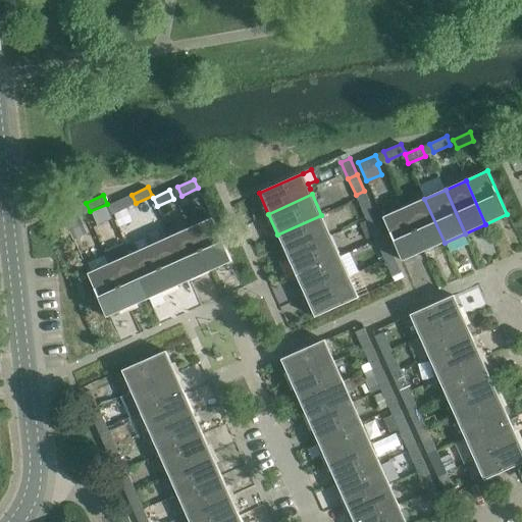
[(123,198),(107,205),(110,214),(127,207),(123,198)]
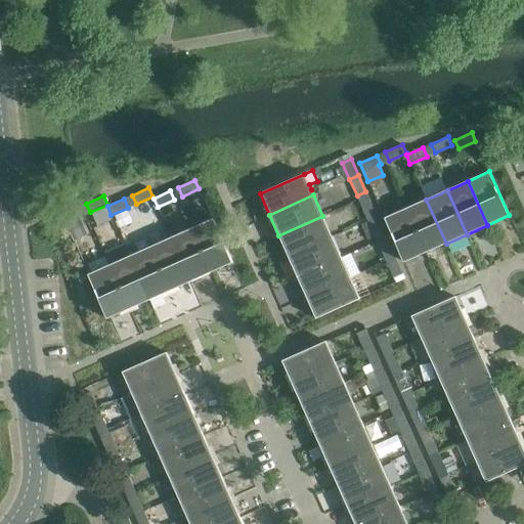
[(360,204),(368,220),(377,216),(369,200),(360,204)]
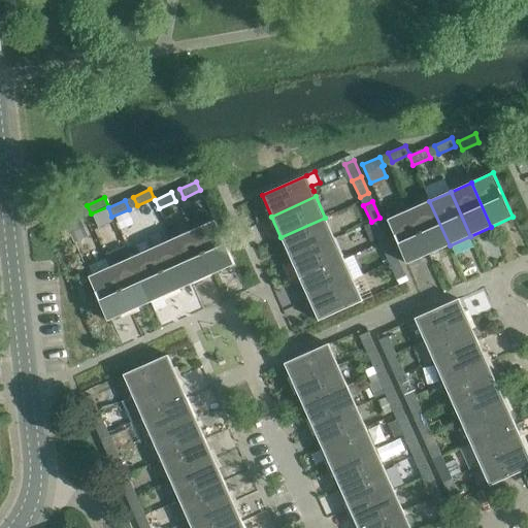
[(408,210),(429,255),(450,245),(429,201),(408,210)]
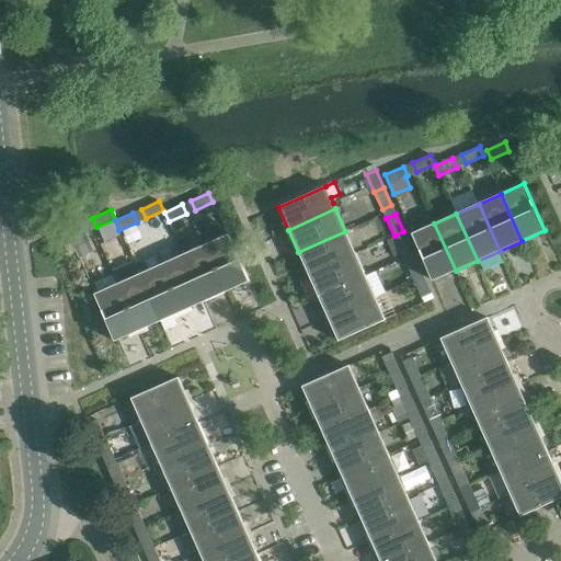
[(66,229),(70,239),(88,230),(84,221),(66,229)]
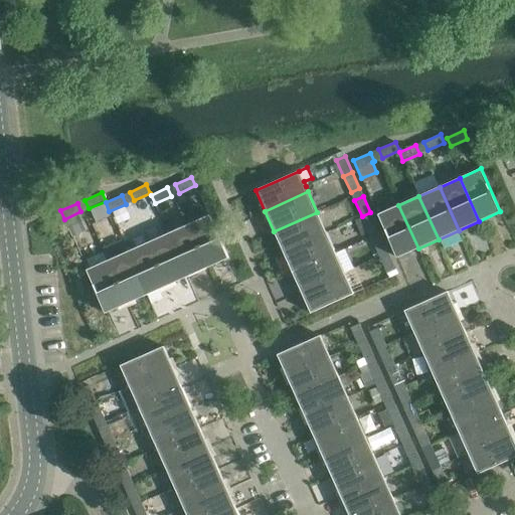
[(378,214),(397,258),(418,248),(398,205),(378,214)]
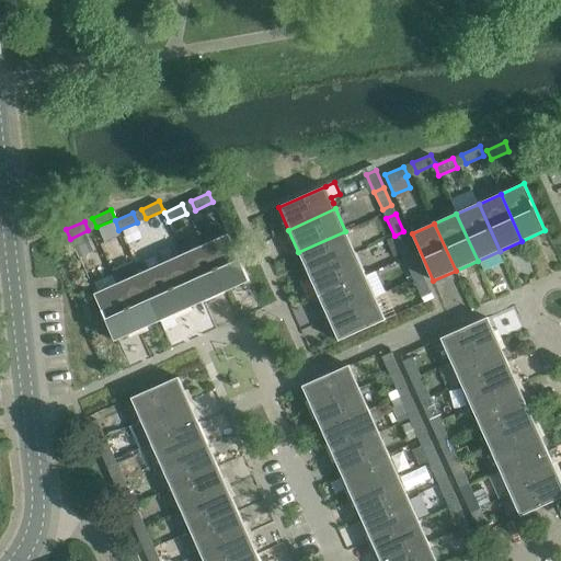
[(345,231),(298,252),(308,274),(355,253),(345,231)]
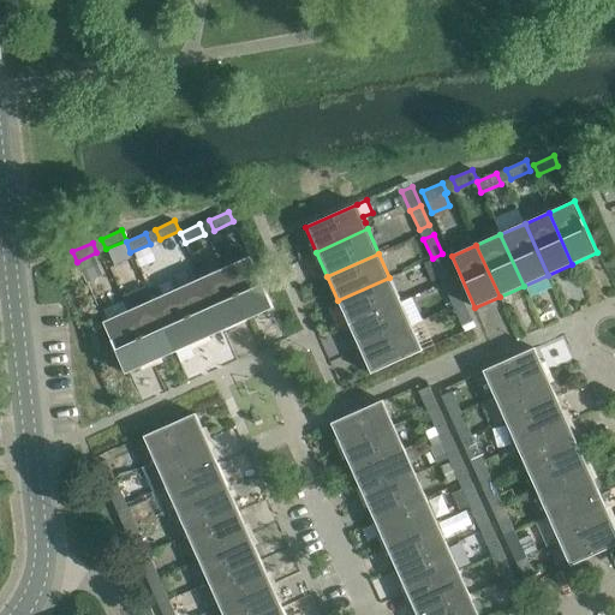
[(451,273),(442,254),(433,258),(441,278),(451,273)]
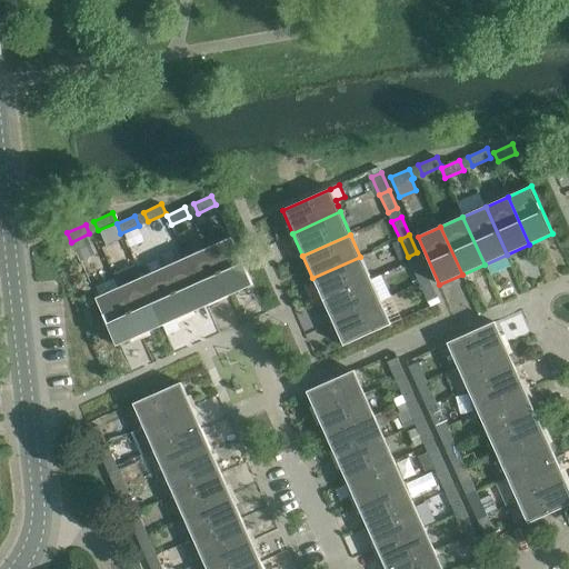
[(87,236),(71,242),(80,262),(96,256),(87,236)]
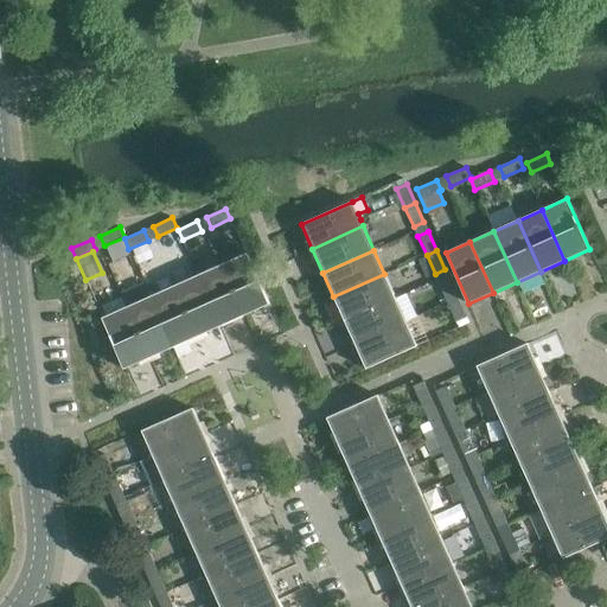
[(247,254),(222,264),(244,315),(269,305),(247,254)]
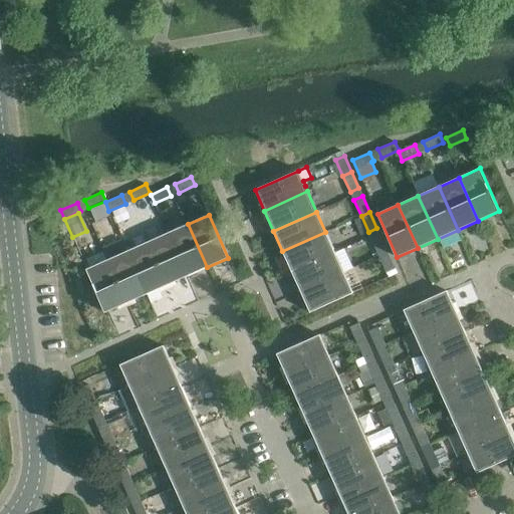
[(207,267),(188,224),(168,233),(187,276),(207,267)]
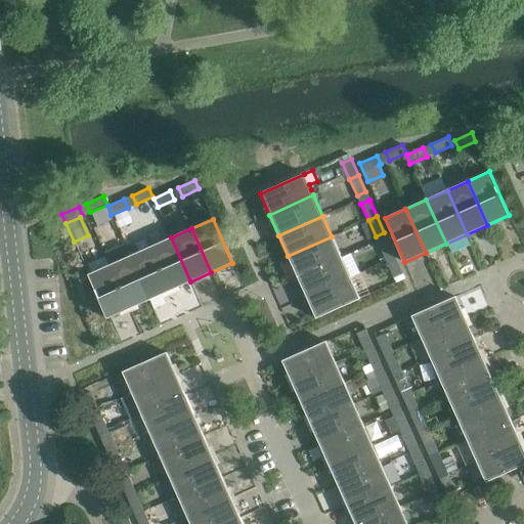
[(332,236),(288,256),(297,276),(341,257),(332,236)]
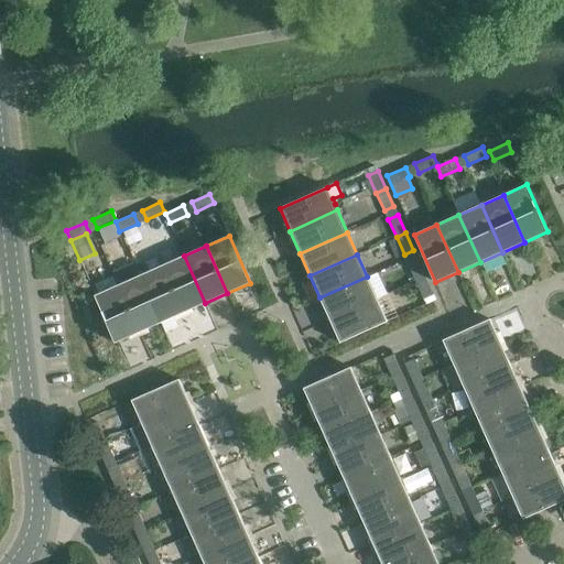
[(184,256),(162,266),(183,313),(205,303),(184,256)]
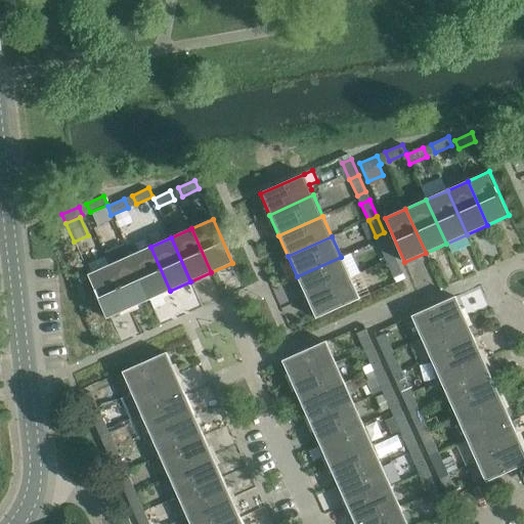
[(379,245),(387,261),(395,257),(388,241),(379,245)]
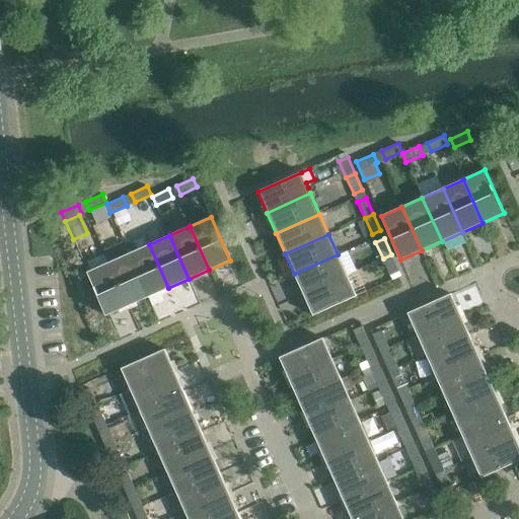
[(123,242),(103,250),(108,263),(107,263),(128,306),(148,297),(128,253),(123,242)]
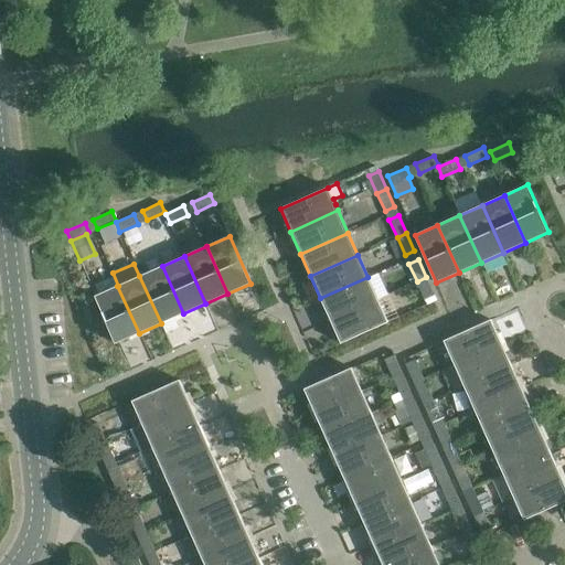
[(183,313),(162,266),(139,276),(161,323),(183,313)]
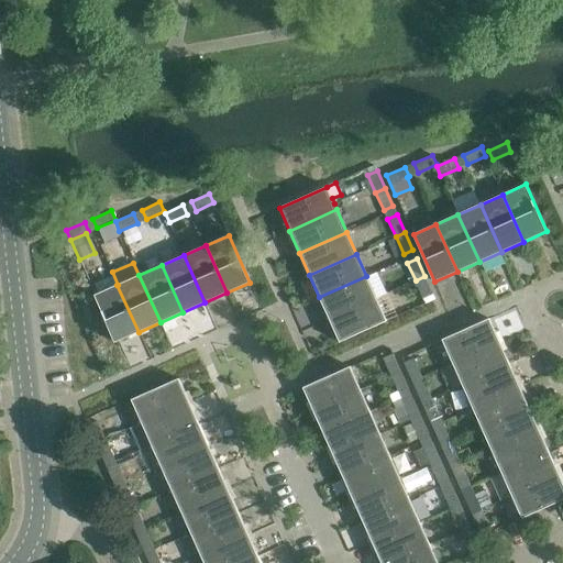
[(366,276),(319,297),(329,319),(376,298),(366,276)]
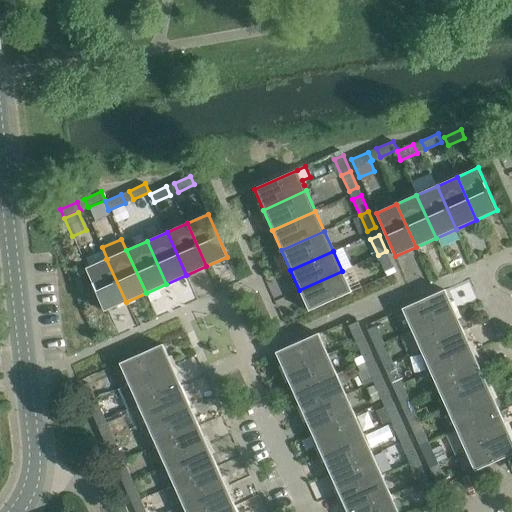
[(393,268),(386,251),(378,255),(385,271),(393,268)]
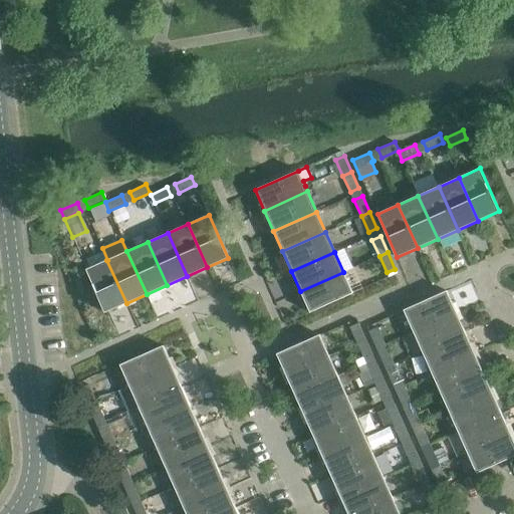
[(86,269),(105,312),(126,303),(106,260),(86,269)]
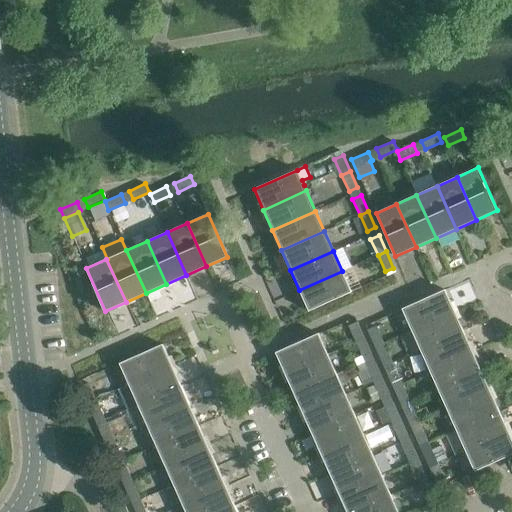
[(342,271),(299,290),(309,311),(352,292),(342,271)]
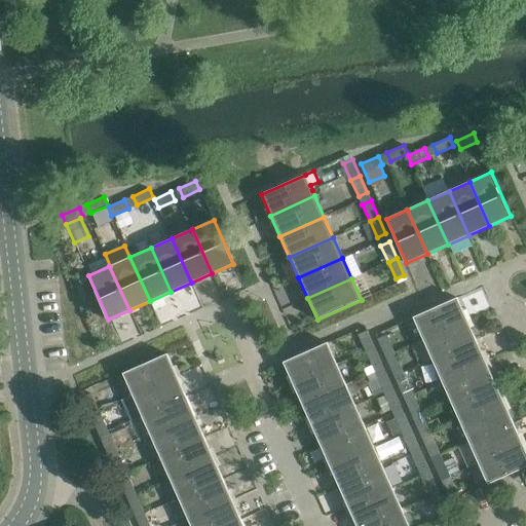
[(413,317),(422,338),(466,318),(457,297),(413,317)]
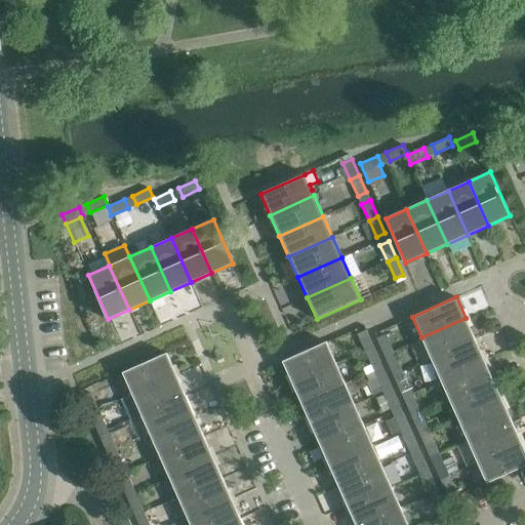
[(421,337),(431,358),(475,338),(466,318),(421,337)]
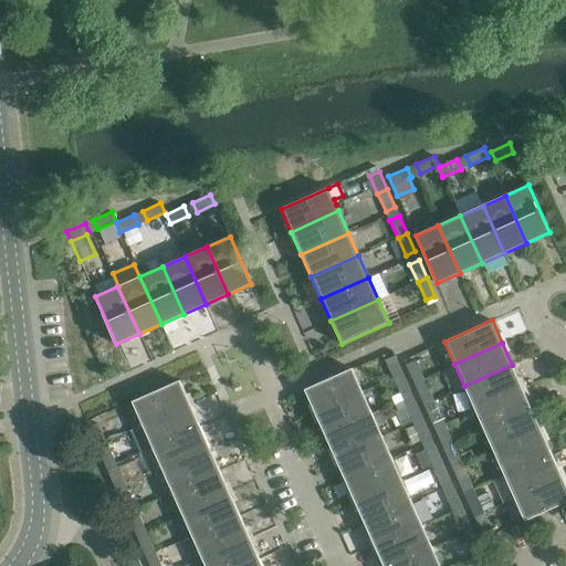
[(386,360),(394,377),(402,374),(395,356),(386,360)]
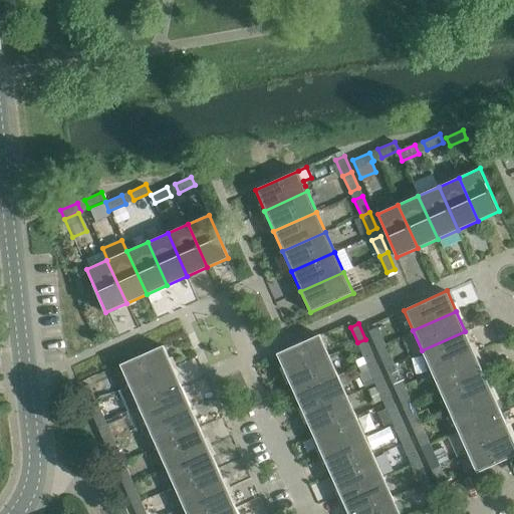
[(368,331),(376,347),(384,343),(377,327),(368,331)]
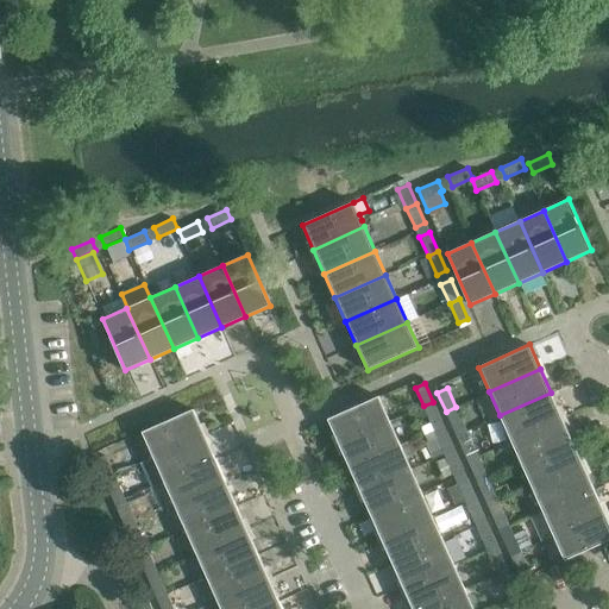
[(500,415),(510,439),(562,416),(551,393),(500,415)]
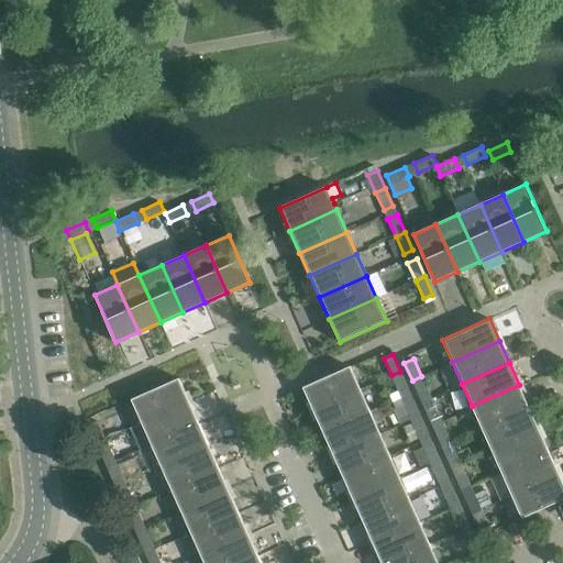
[(350,366),(302,387),(313,410),(361,389),(350,366)]
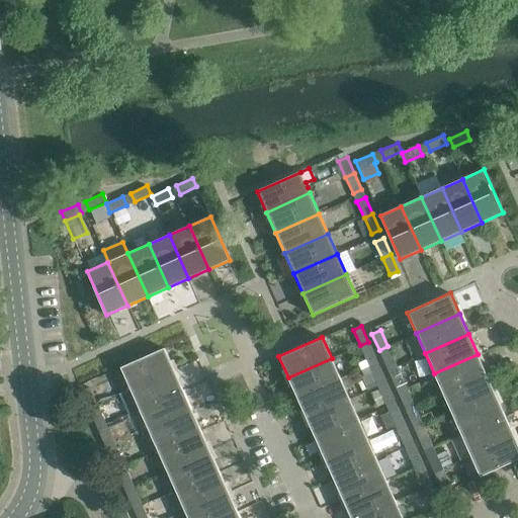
[(376,358),(368,342),(360,345),(367,362),(376,358)]
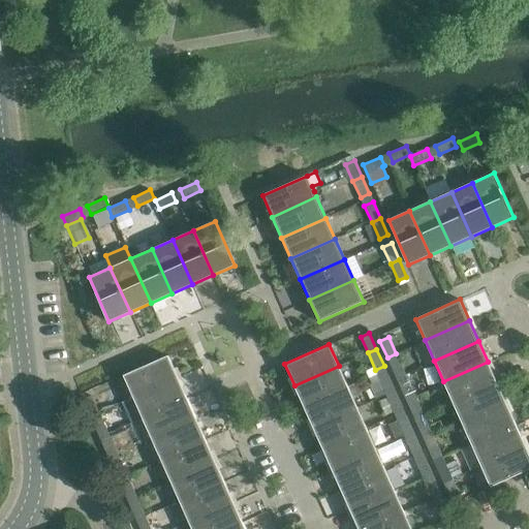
[(387,358),(395,375),(404,371),(396,353),(387,358)]
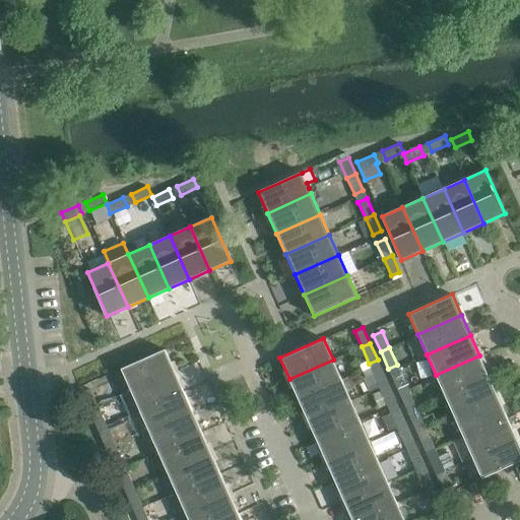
[(131,390),(175,371),(166,349),(122,369),(131,390)]
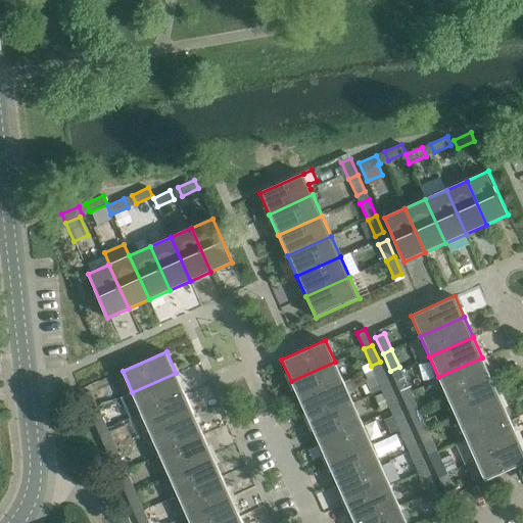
[(482,358),(438,377),(447,397),(491,378),(482,358)]
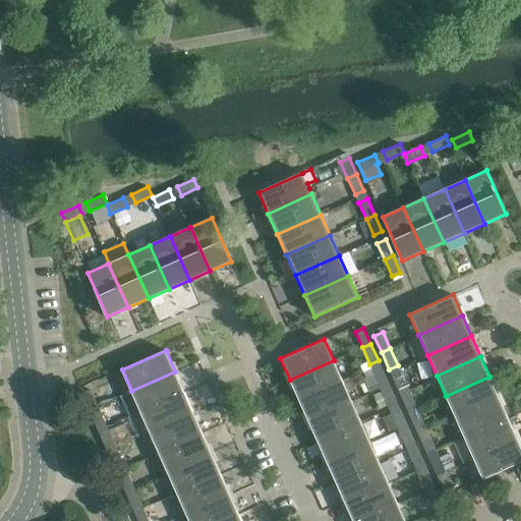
[(343,381),(334,360),(290,380),(299,400),(343,381)]
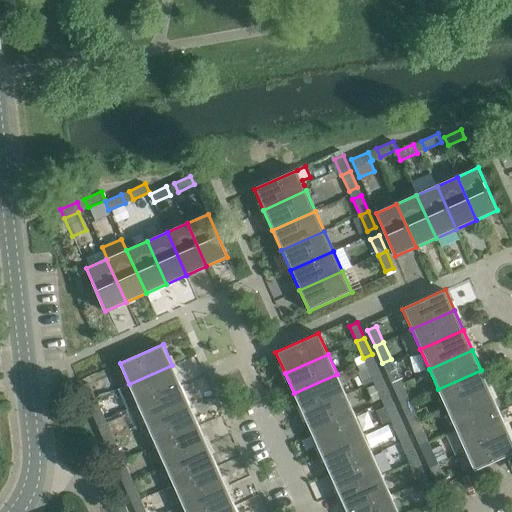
[(382,378),(375,362),(367,366),(368,368),(374,382),(382,378)]
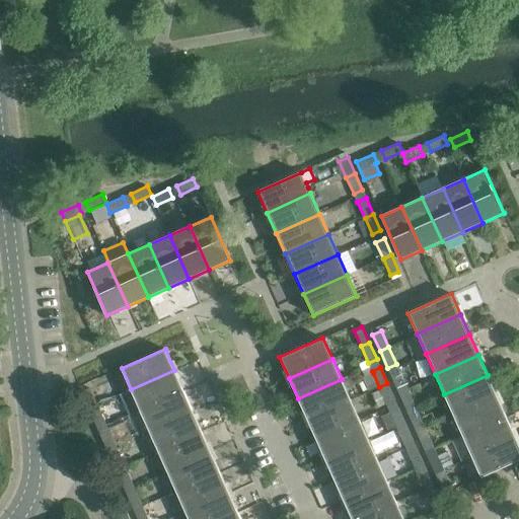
[(140,410),(183,390),(174,370),(131,389),(140,410)]
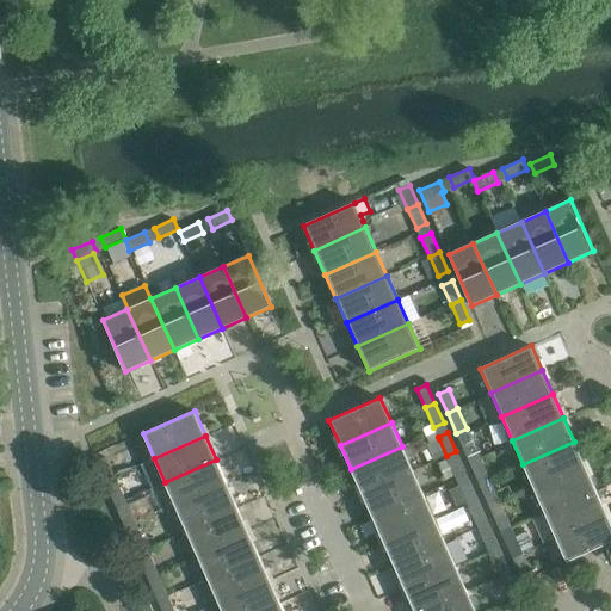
[(461,442),(468,461),(479,456),(470,438),(461,442)]
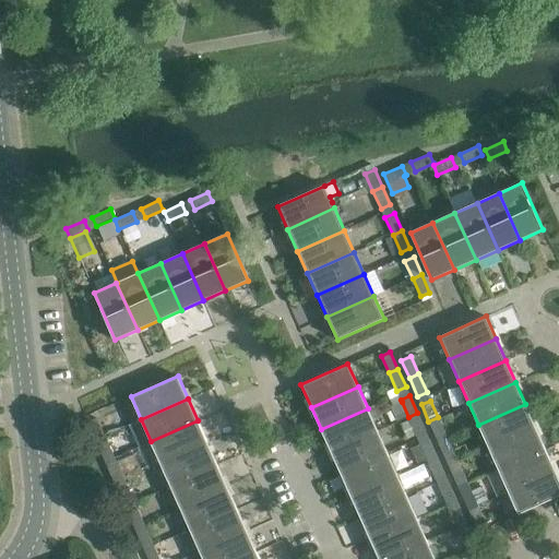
[(393,406),(391,407),(397,421),(408,417),(402,402),(393,406)]
